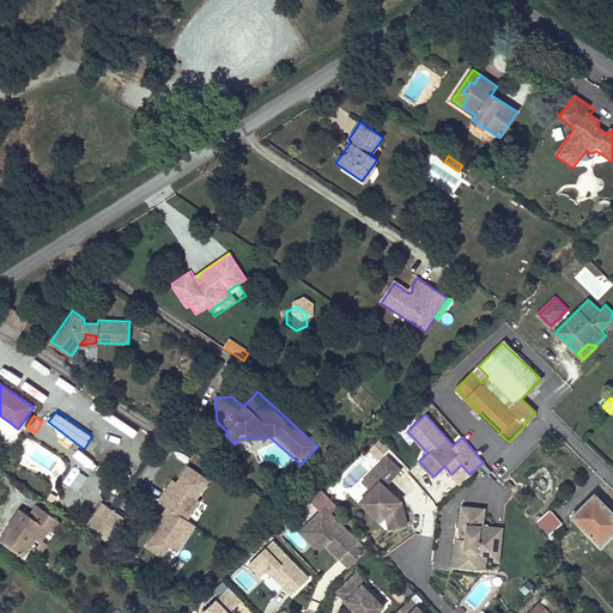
[(366,450),(376,461),(392,447),(382,437),(366,450)]
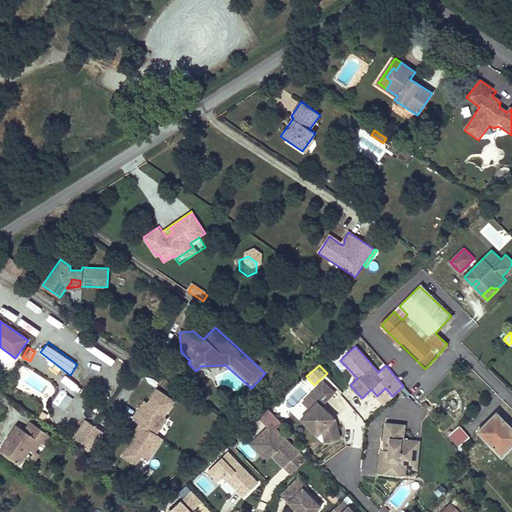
[(339,436),(335,418),(329,411),(327,413),(323,408),(324,407),(322,404),(335,391),(324,380),(302,401),(310,408),(301,417),(317,434),(320,430),(322,432),(324,440),(339,436)]
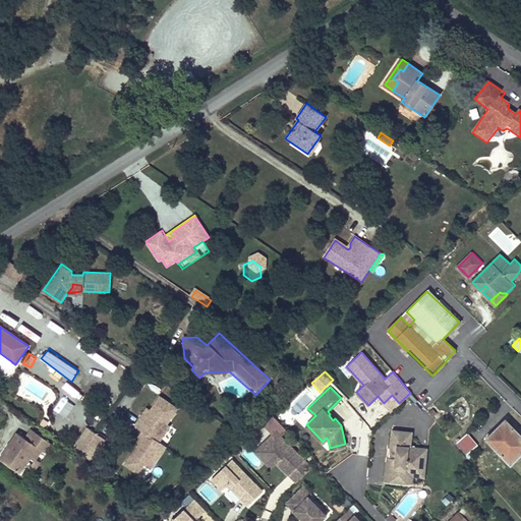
[(179,409),(162,397),(154,409),(147,419),(143,417),(137,425),(146,430),(140,439),(143,441),(136,451),(127,463),(139,472),(147,463),(153,467),(168,446),(162,442),(172,426),(169,424),(179,409)]
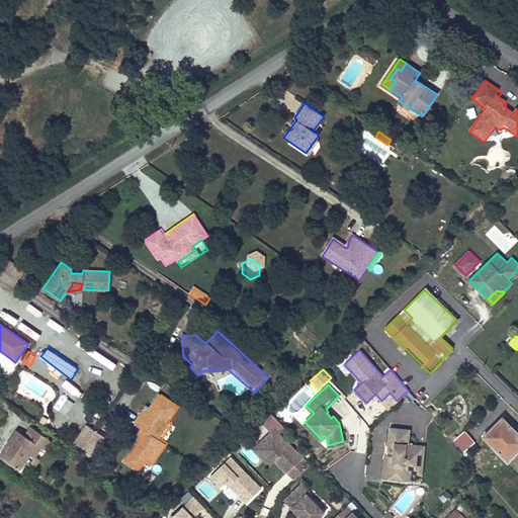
[(150,405),(143,415),(146,417),(153,407),(150,405)]
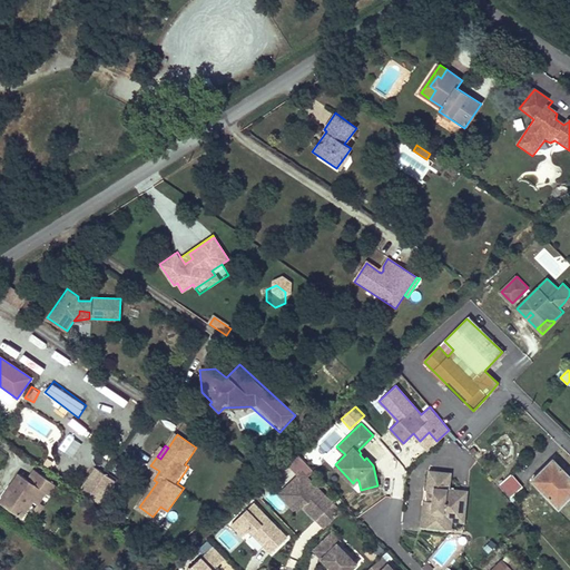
[(569,475),(553,459),(531,480),(557,504),(569,493),(569,494),(569,475)]
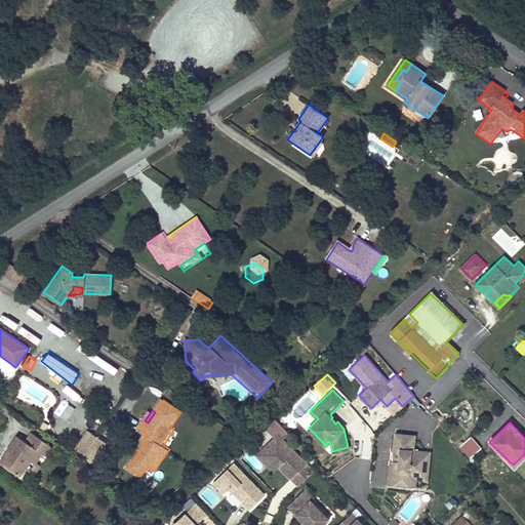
[(95,459),(107,441),(87,429),(76,448),(95,459)]
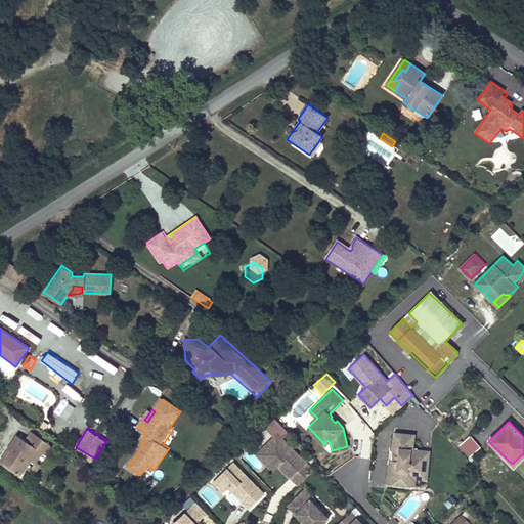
[(415,433),(393,431),(391,451),(398,452),(397,461),(391,460),(389,460),(386,484),(407,486),(408,472),(411,471),(424,472),(426,449),(412,448),(415,433)]
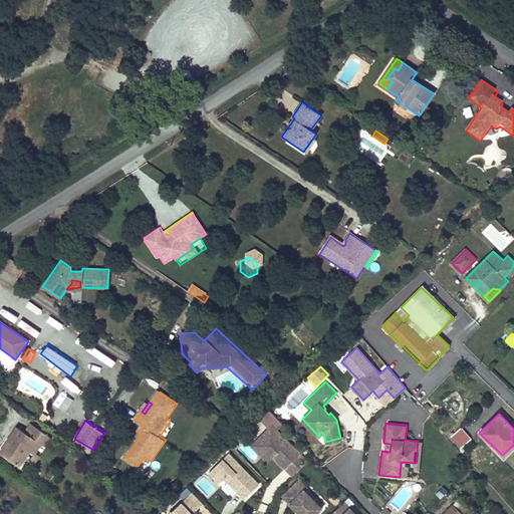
[(53,440),(32,425),(26,434),(19,428),(11,440),(14,442),(9,449),(6,447),(1,454),(21,468),(26,460),(32,451),(36,454),(42,445),(47,449),(53,440)]
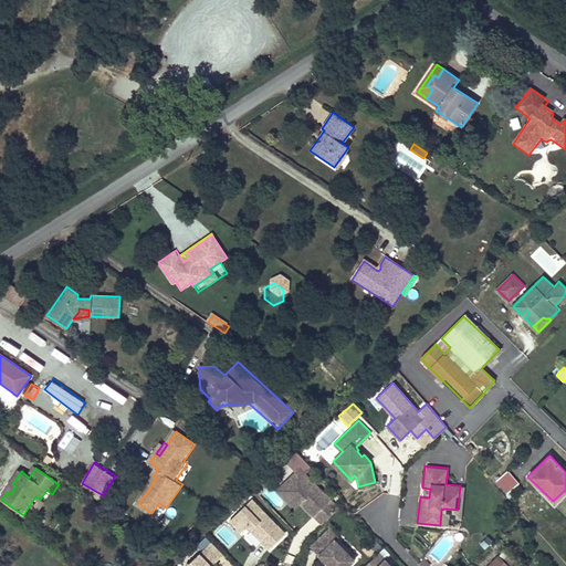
[(301,468),(283,484),(294,495),(292,498),(297,502),(301,499),(303,501),(302,503),(315,516),(316,515),(324,523),(339,507),(301,468)]
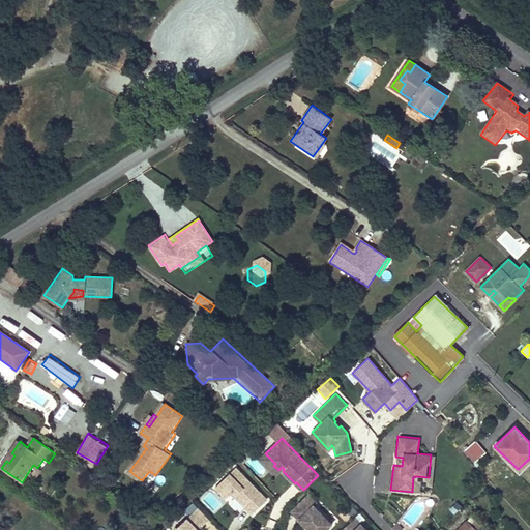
[(466,445),(464,447),(475,462),(486,452),(475,441),(468,447),(466,445)]
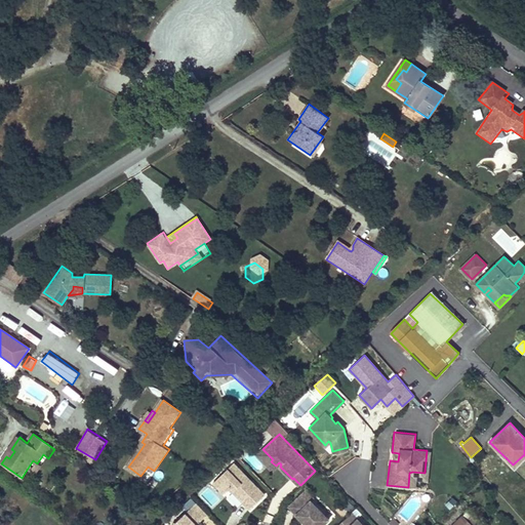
[(145,444),(142,442),(134,451),(137,454),(145,444)]
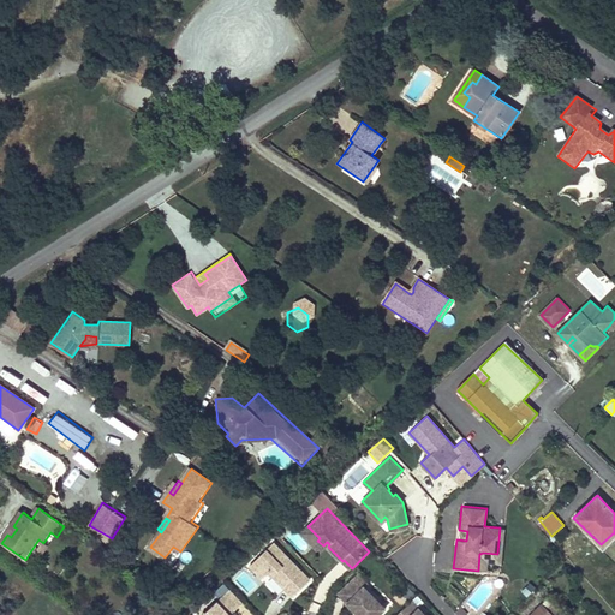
[(320,538),(308,526),(302,532),(321,553),(328,547),(329,544),(327,542),(323,545),(317,541),(320,538)]
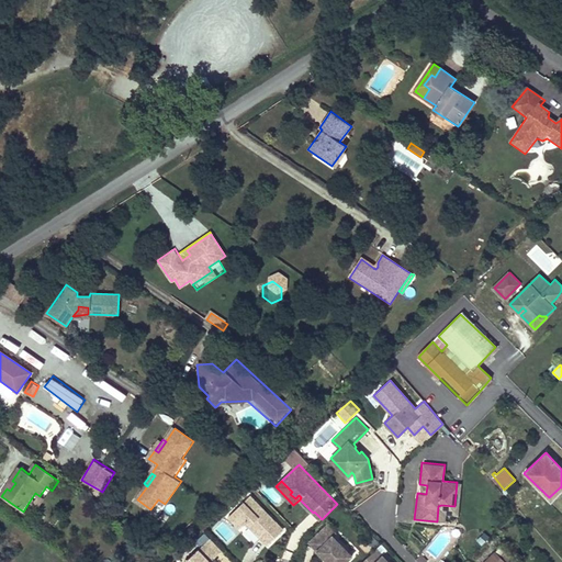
[(460,482),(457,482),(454,506),(441,505),(438,506),(437,521),(445,523),(445,513),(457,515),(460,482)]
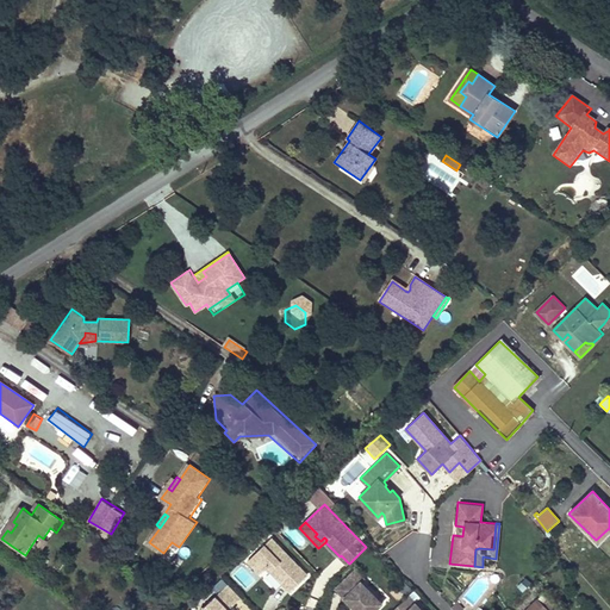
[(43,539),(38,535),(31,546),(41,553),(48,542),(43,539)]
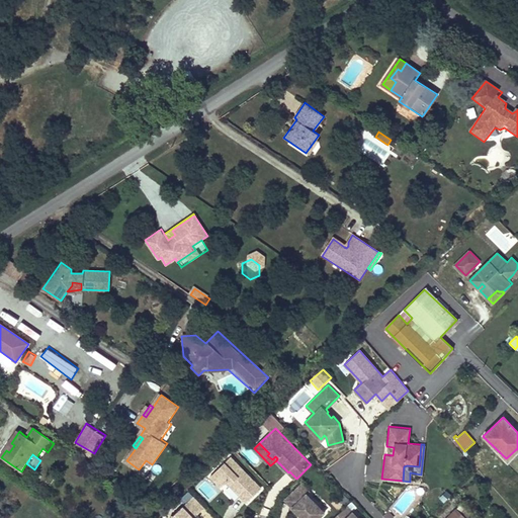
[(231,456),(225,462),(229,465),(235,460),(231,456)]
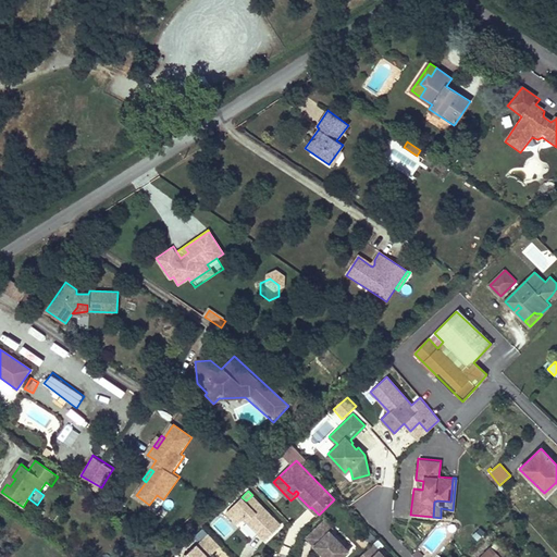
[(273,517),(252,495),(246,500),(242,497),(226,511),(238,522),(244,517),(264,540),(277,528),(270,520),(273,517)]
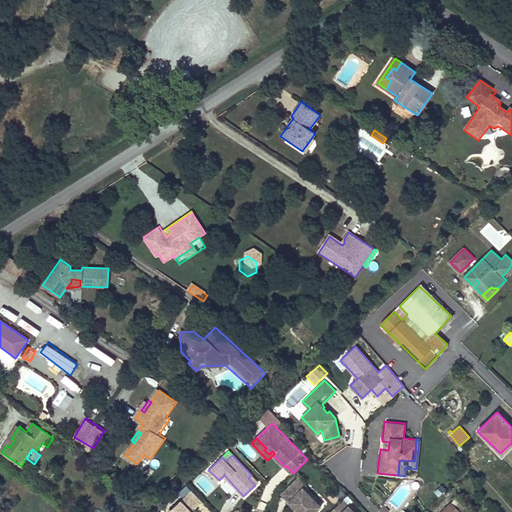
[(293,473),(286,466),(285,467),(292,474),(293,473)]
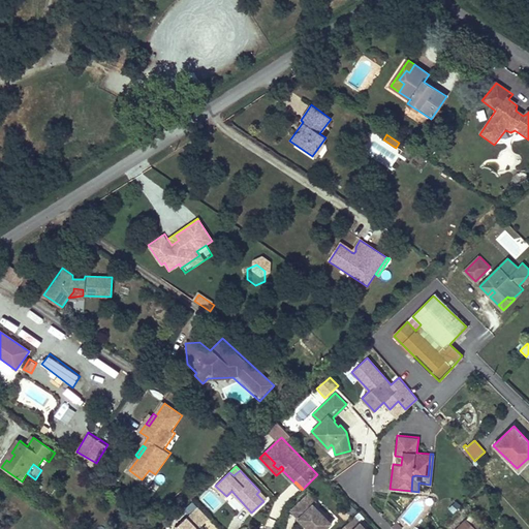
[(259,491),(256,494),(263,501),(267,499),(259,491)]
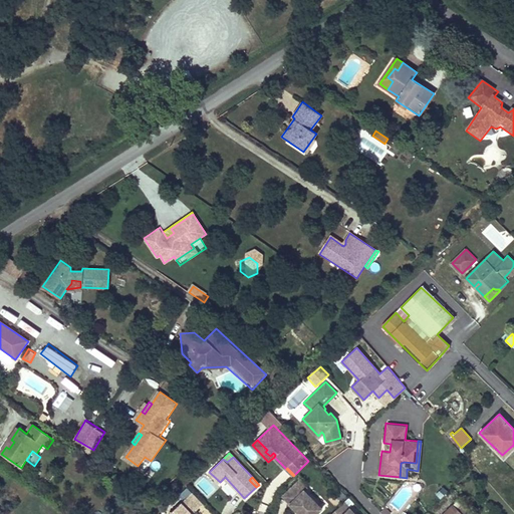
[(299,481),(282,497),(297,513),(299,511),(301,513),(316,513),(321,509),(304,491),(306,489),(299,481)]
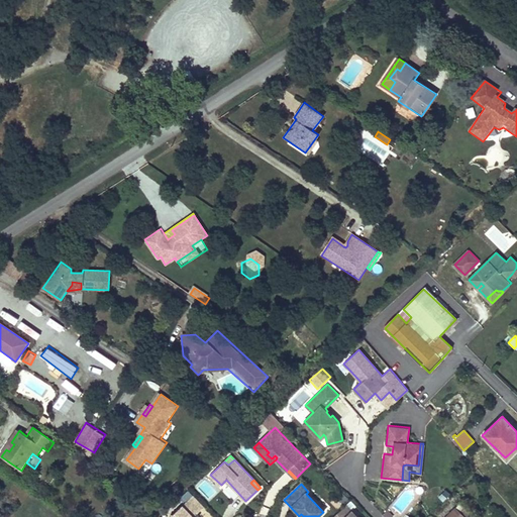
[(451,496),(446,490),(430,506),(435,511),(451,496)]
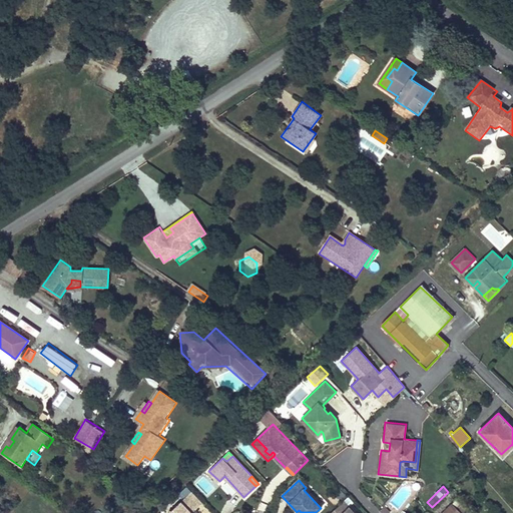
[(191,490),(167,512),(166,512),(189,512),(191,512),(202,501),(191,490)]
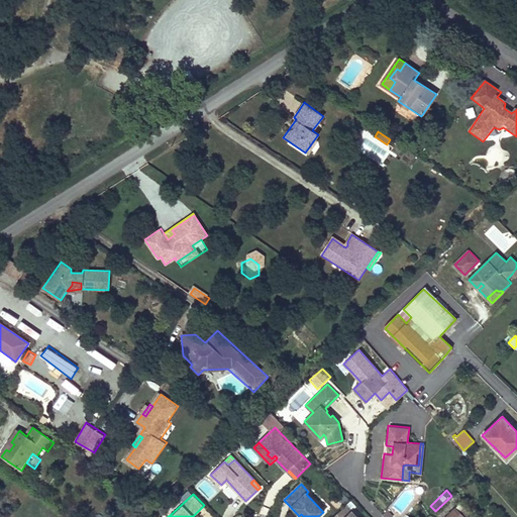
[(357,516),(346,504),(332,516),(357,516)]
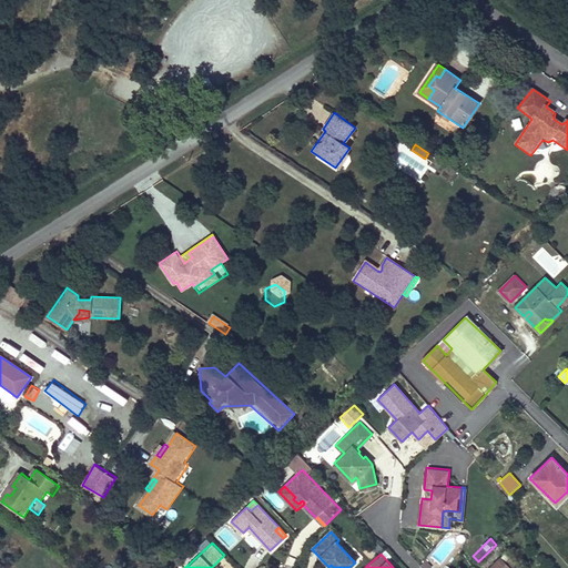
[(500,557),(489,567),(514,567),(518,564),(511,557),(506,564),(500,557)]
